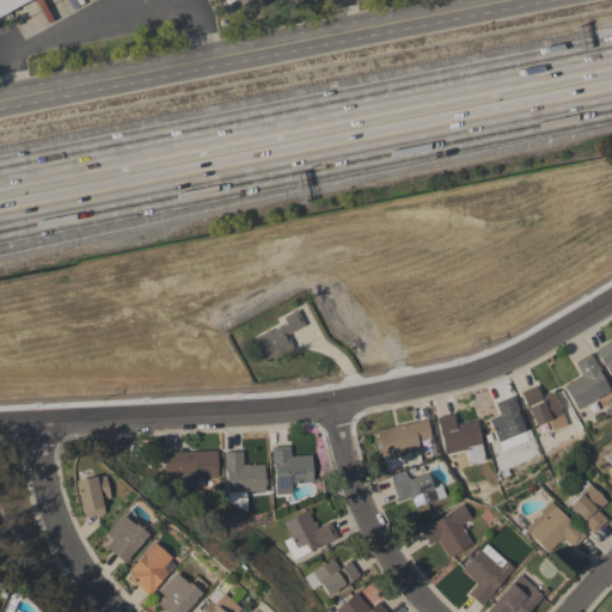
[(0,0),(231,0),(227,2),(225,0),(25,0),(0,14),(0,0)]
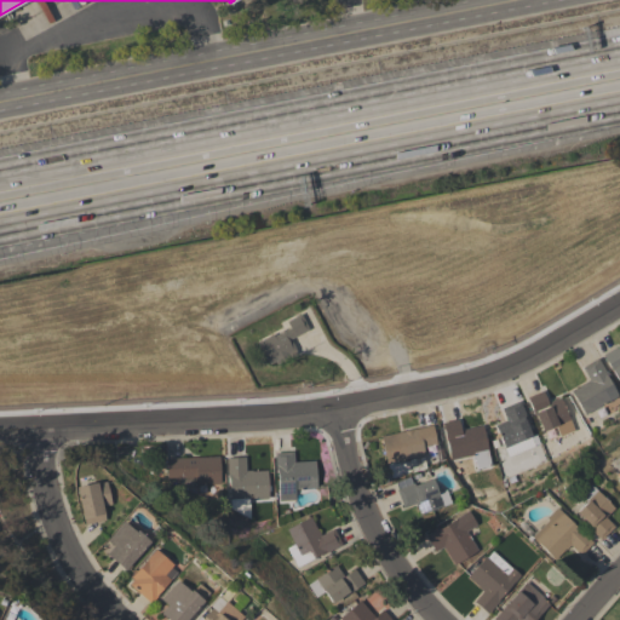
[(286,321),(300,314),(308,328),(290,339),(296,350),(294,350),(296,354),(276,365),(275,361),(268,365),(258,345),(282,332),(281,331),(283,329),(285,331),(290,328),(286,321)]
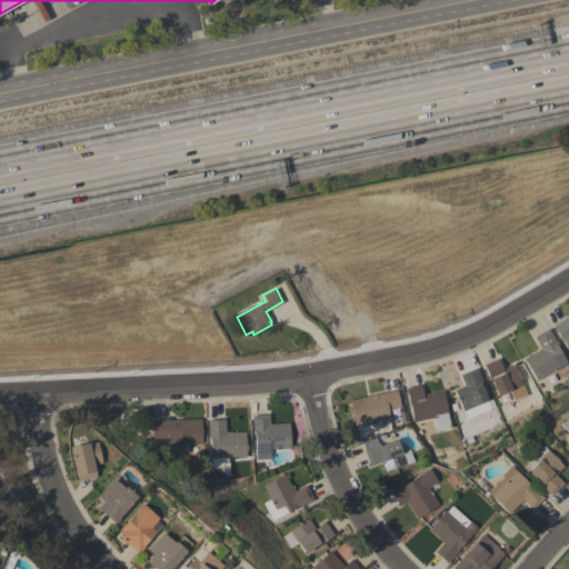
[(568,347),(567,349),(552,325),(566,318),(568,325),(568,347)]
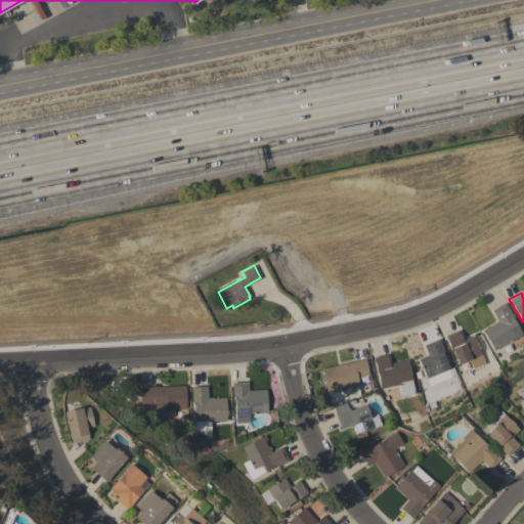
[(491,310),(505,302),(514,317),(513,317),(522,334),(493,351),(491,347),(489,348),(487,345),(489,343),(482,331),(493,324),(493,323),(497,320),(491,310)]
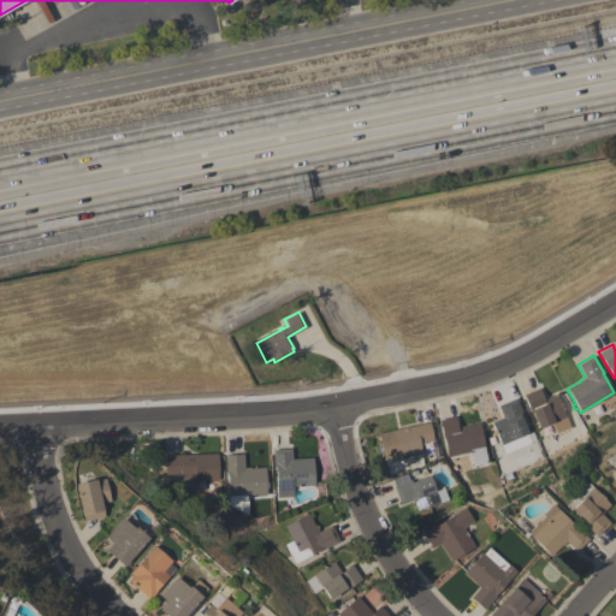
[(538,388),(543,400),(557,395),(570,428),(557,433),(552,422),(538,428),(532,410),(529,412),(522,395),(538,388)]
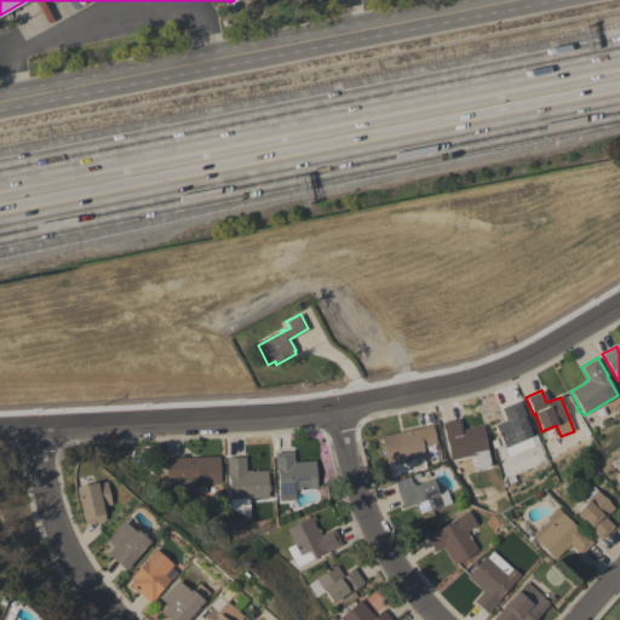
[(500,408),(518,400),(526,418),(523,419),(530,436),(504,447),(494,425),(506,420),(500,408)]
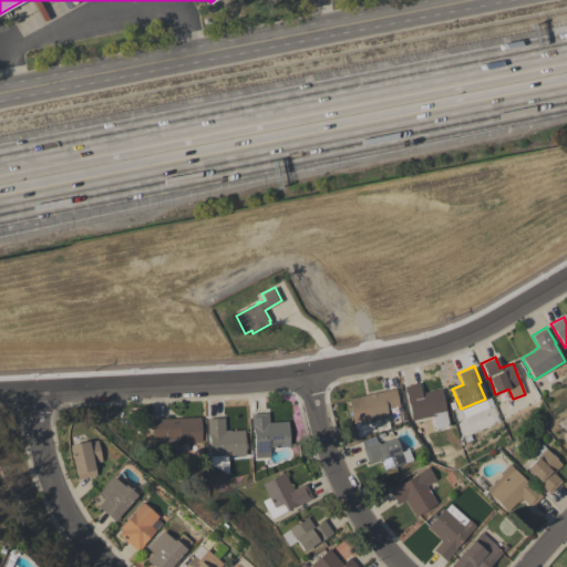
[(404,387),(419,383),(421,393),(441,389),(449,425),(435,429),(433,420),(431,420),(431,419),(433,418),(433,415),(411,420),(404,387)]
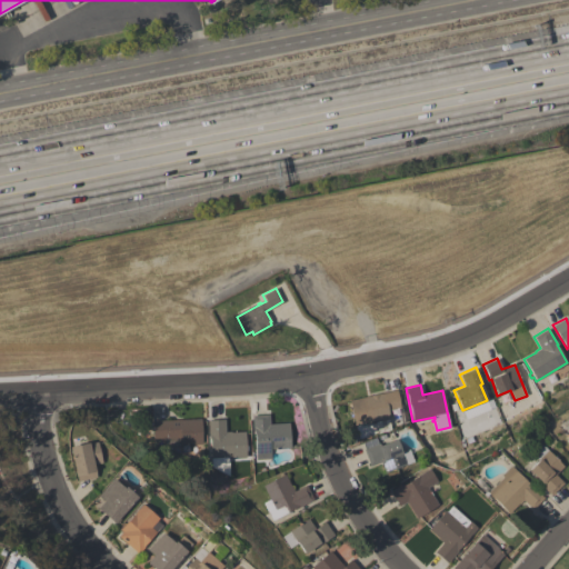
[(397,389),(400,407),(388,410),(389,417),(355,425),(349,400),(397,389)]
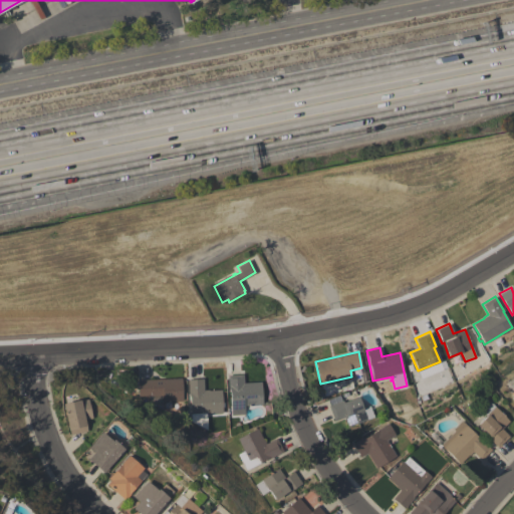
[(242,374),(243,383),(261,381),(262,405),(244,406),(244,410),(231,411),(230,398),(229,398),(228,388),(227,375),(242,374)]
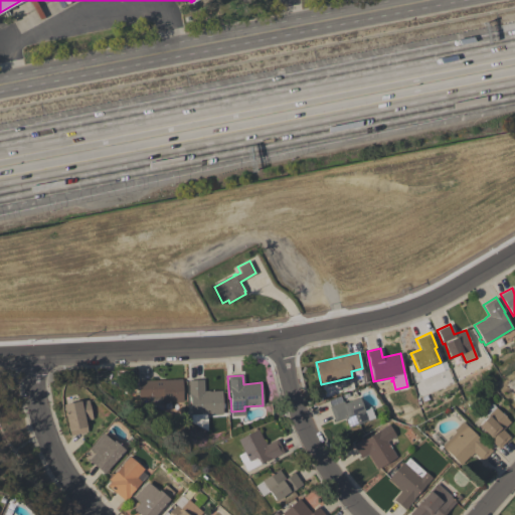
[(181,378),(182,401),(148,403),(148,396),(139,396),(138,380),(181,378)]
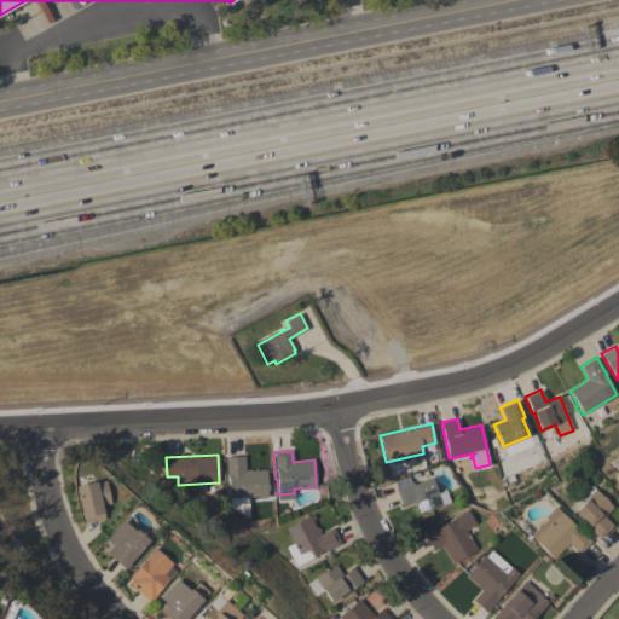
[(267,497),(230,499),(229,476),(227,476),(226,457),(244,456),(246,470),(252,469),(252,470),(266,469),(267,485),(270,485),(270,491),(267,491),(267,497)]
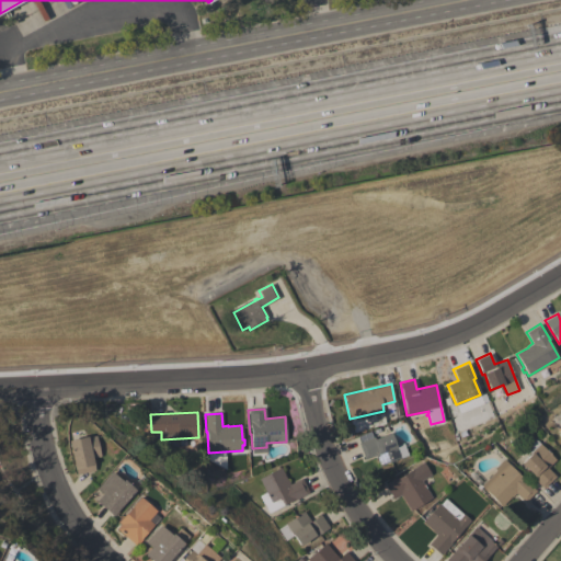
[(364,459),(358,443),(374,437),(374,438),(390,433),(396,446),(400,458),(379,466),(376,455),(364,459)]
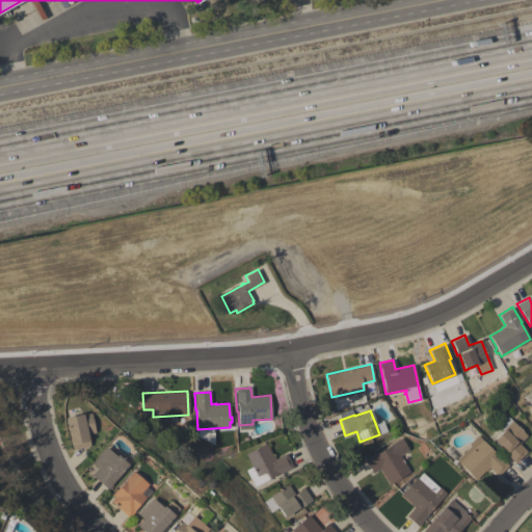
[(90,413),(95,432),(87,434),(90,446),(73,450),(72,444),(70,445),(70,441),(64,418),(82,414),(82,415),(90,413)]
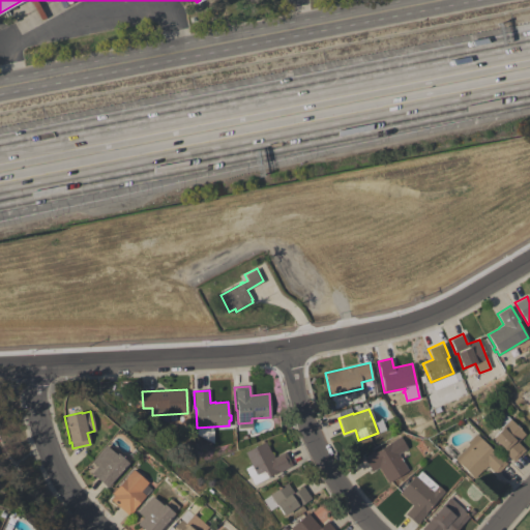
[(504,414),(525,434),(517,442),(525,449),(512,462),(502,450),(503,448),(492,437),(500,429),(495,423),(504,414)]
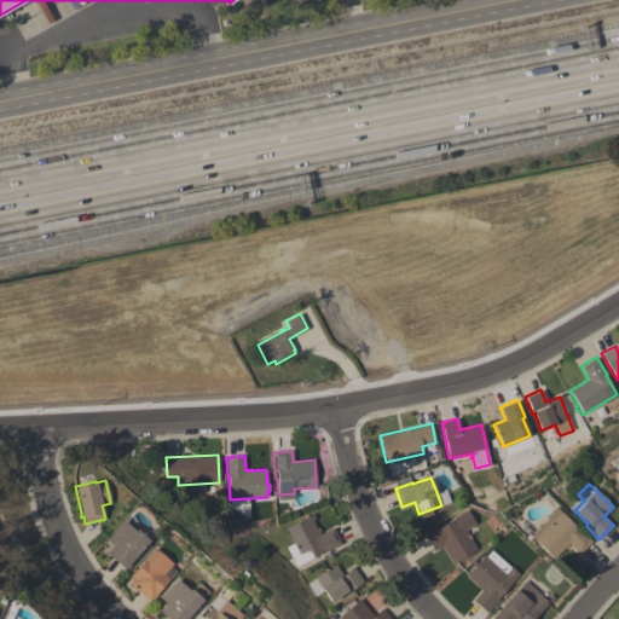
[(555,507),(577,527),(591,542),(579,554),(568,544),(554,559),(530,536),(547,519),(544,518),(555,507)]
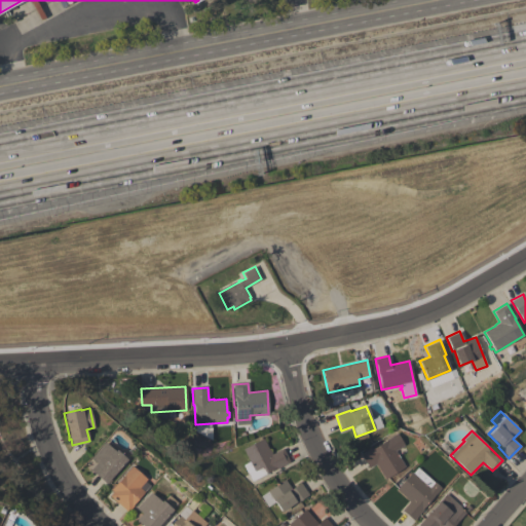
[(405,466),(385,479),(375,463),(369,468),(361,454),(370,449),(370,450),(397,433),(404,445),(395,451),(405,466)]
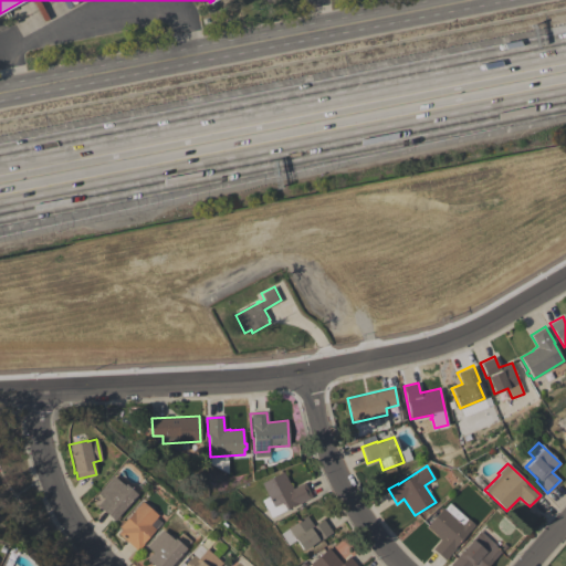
[(261,482),(282,471),(289,484),(290,483),(293,489),(304,482),(312,496),(295,505),(295,504),(286,509),(287,510),(271,517),(262,500),(269,496),(261,482)]
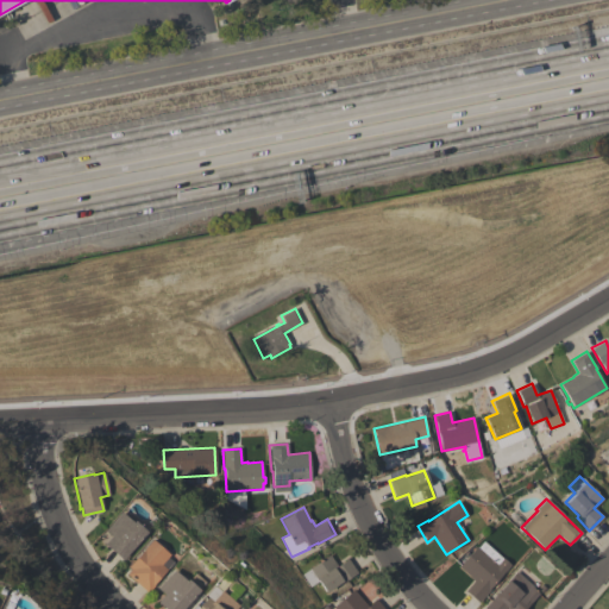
[(146,532),(123,559),(105,544),(111,535),(105,531),(121,512),(133,522),(135,521),(146,532)]
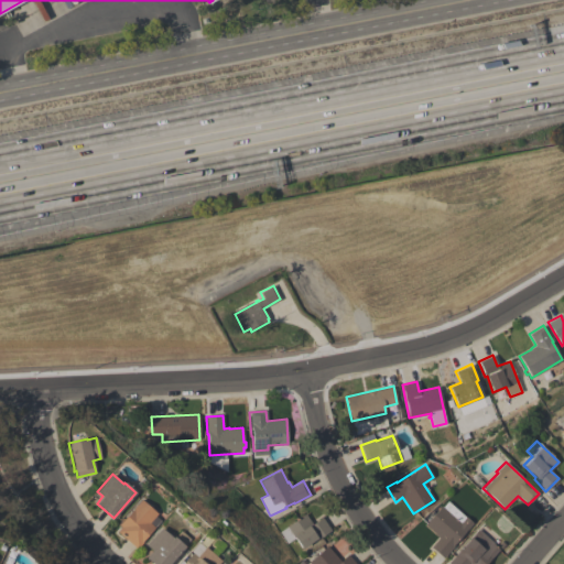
[(119,525),(141,499),(158,513),(155,517),(159,520),(153,525),(154,527),(142,541),(142,542),(137,549),(117,531),(120,527),(119,525)]
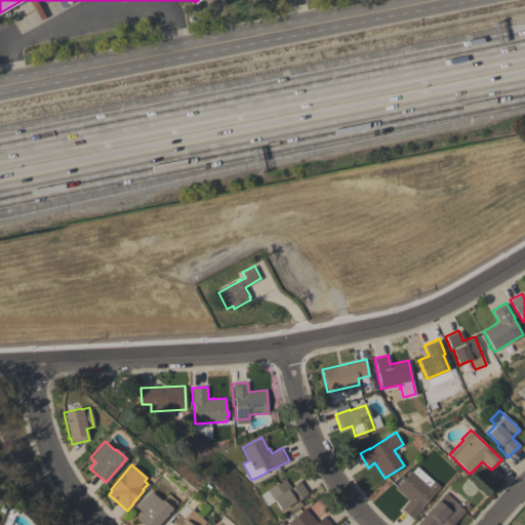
[(440,486),(421,508),(422,508),(412,520),(401,509),(408,500),(404,497),(405,496),(395,488),(402,480),(401,479),(405,475),(406,476),(410,471),(411,471),(416,466),(440,486)]
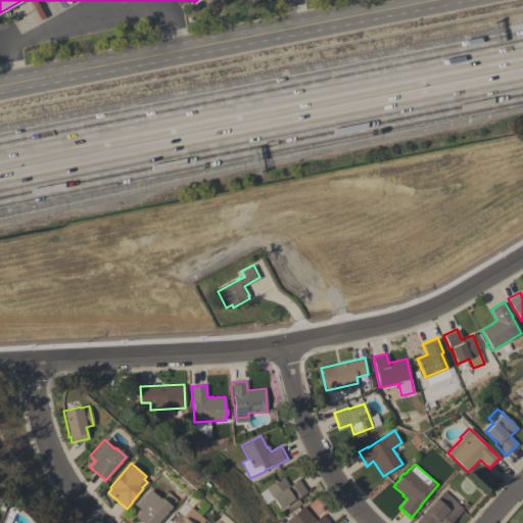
[(298,480),(306,491),(293,501),(292,500),(280,509),(273,498),(267,504),(259,493),(283,476),(290,486),(298,480)]
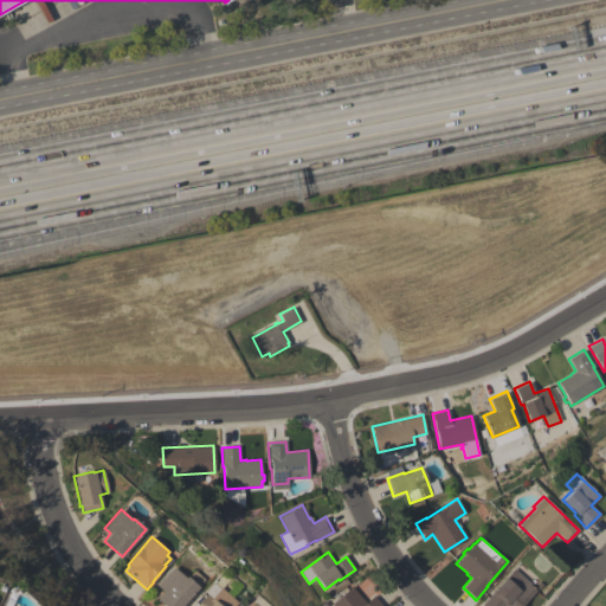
[(536,590),(522,605),(483,605),(482,605),(491,593),(505,577),(505,578),(514,568),(515,569),(520,563),(526,569),(521,574),(532,585),(536,590)]
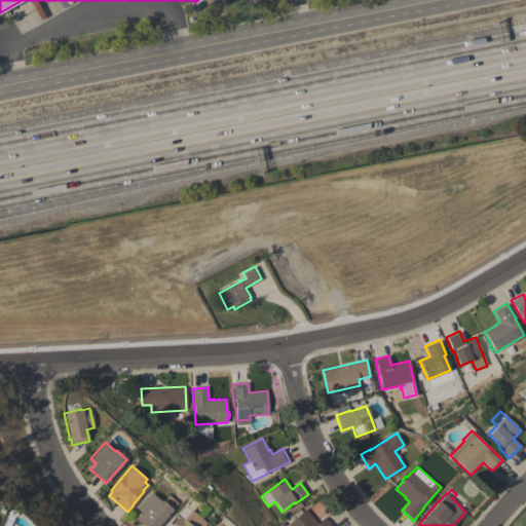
[(167,495),(177,502),(172,509),(156,525),(142,525),(136,520),(141,513),(136,509),(150,492),(160,501),(161,499),(162,501),(167,495)]
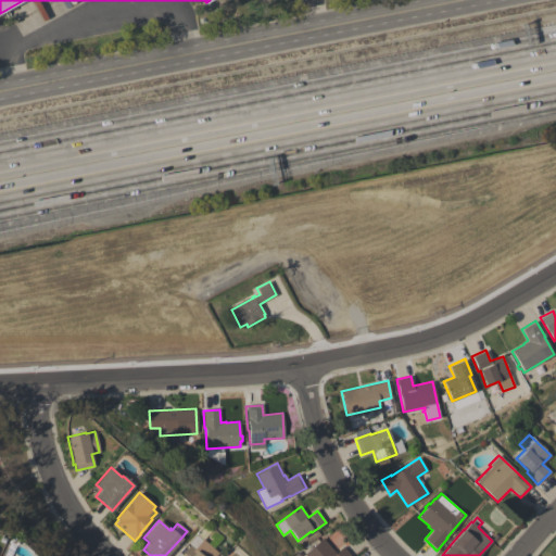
[(351,555),(305,555),(304,554),(323,538),(336,553),(343,546),(351,555)]
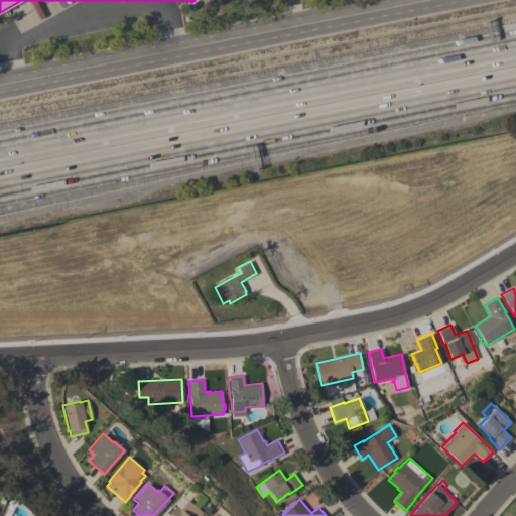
[(187,500),(202,513),(199,515),(165,515),(175,506),(179,509),(187,500)]
